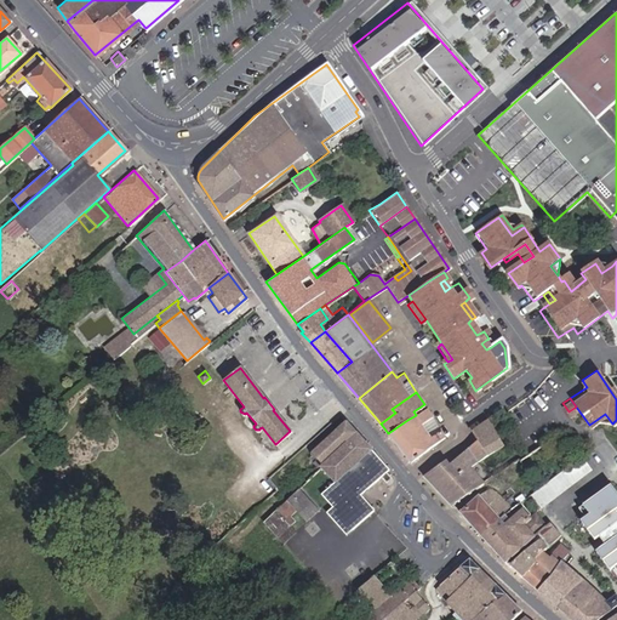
[(388,433),(411,460),(443,436),(426,409),(416,415),(407,420),(388,433)]
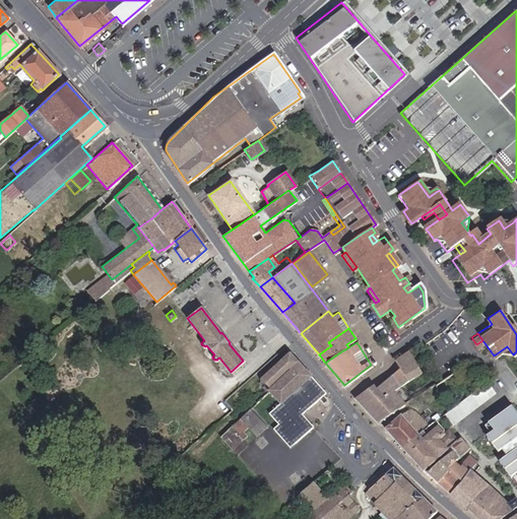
[(354,397),(377,420),(403,403),(393,390),(402,383),(408,379),(421,372),(407,349),(394,359),(399,366),(375,388),(372,384),(354,397)]
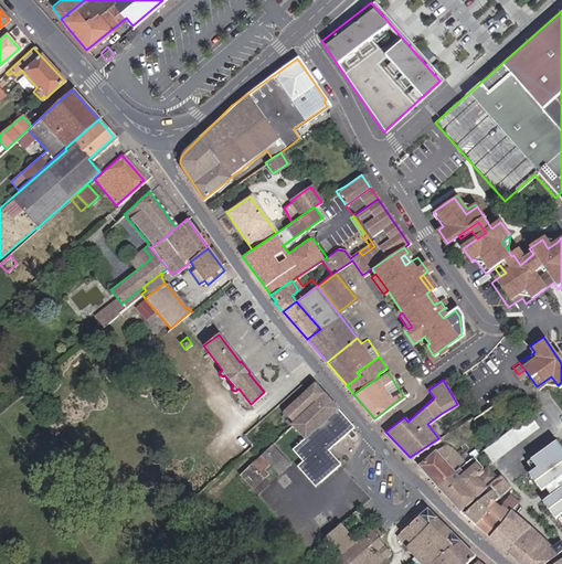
[(318,386),(315,382),(282,412),(285,415),(287,413),(293,421),(324,393),(318,386)]
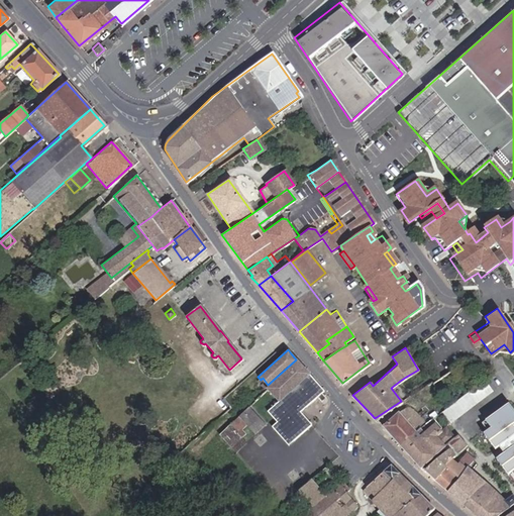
[(296,359),(268,385),(266,387),(276,400),(264,410),(273,419),(269,423),(286,443),(310,423),(299,411),(315,397),(318,401),(323,397),(320,393),(323,390),(296,359)]
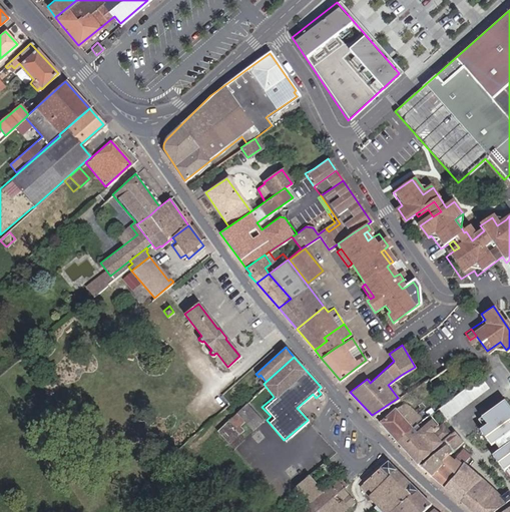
[(508,389),(509,387),(509,378),(506,373),(500,378),(508,389)]
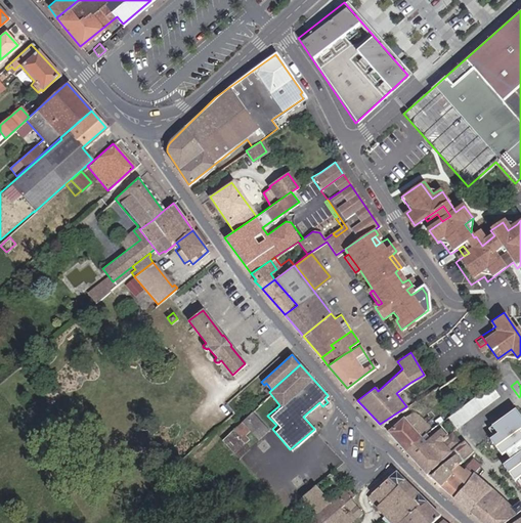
[(452,425),(498,397),(490,385),(444,412),(452,425)]
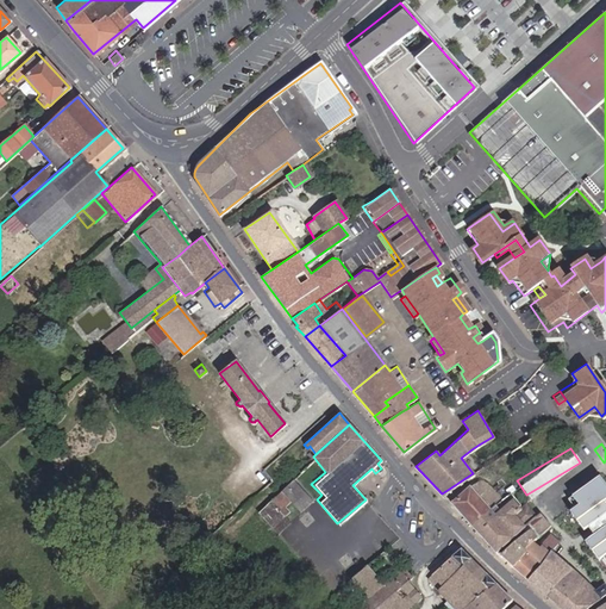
[(461,458),(473,473),(485,465),(472,449),(461,458)]
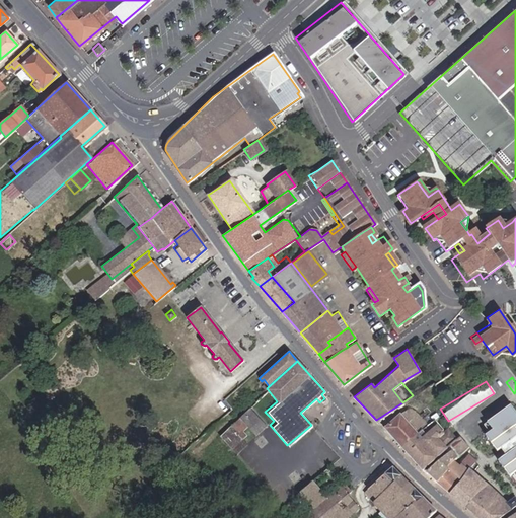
[(515,422),(515,411),(510,403),(488,421),(493,428),(486,433),(498,449),(501,446),(507,453),(499,458),(510,473),(515,469),(515,427),(514,425),(515,422)]
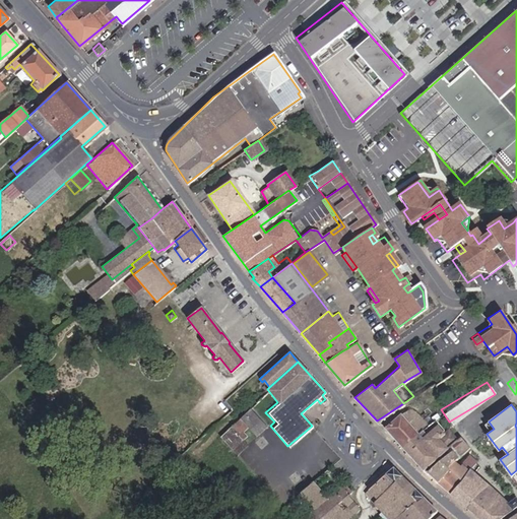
[(265,426),(250,407),(239,417),(247,427),(255,435),(265,426)]
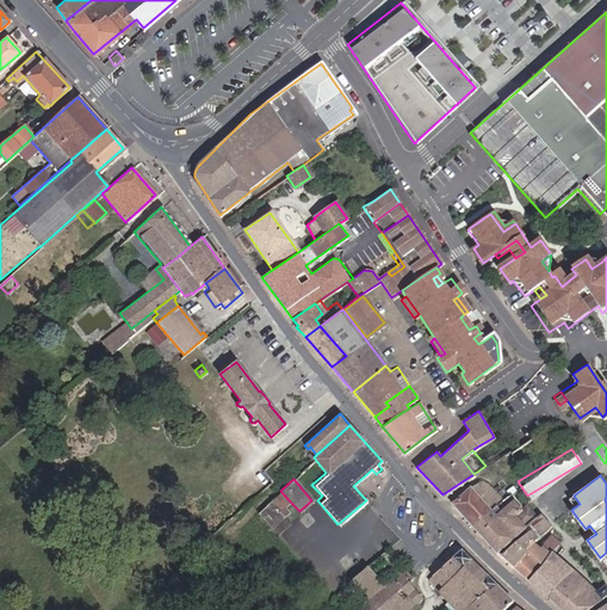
[(501,500),(485,482),(483,481),(479,481),(474,482),(452,503),(471,523),(501,500)]
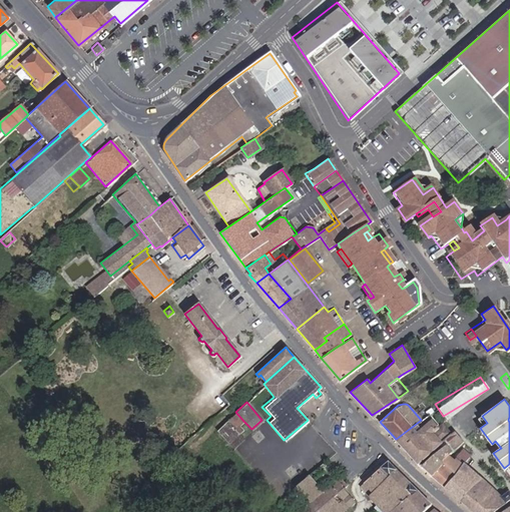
[(243,421),(235,412),(216,430),(228,442),(238,433),(243,430),(239,424),(243,421)]
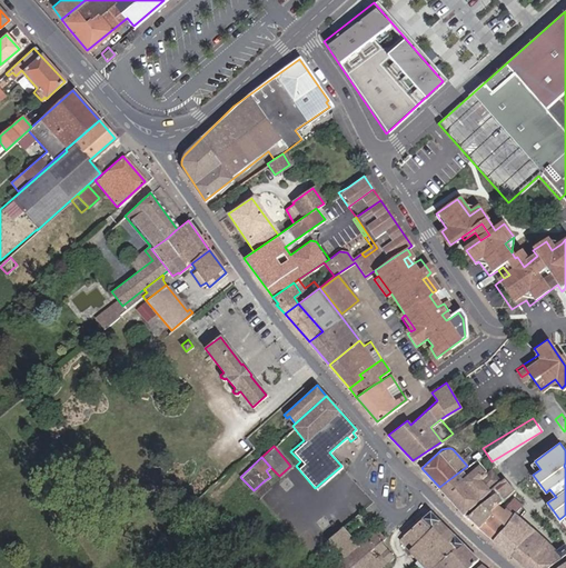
[(463,512),(494,486),(502,479),(489,467),(486,469),(476,459),(467,466),(439,487),(463,512)]
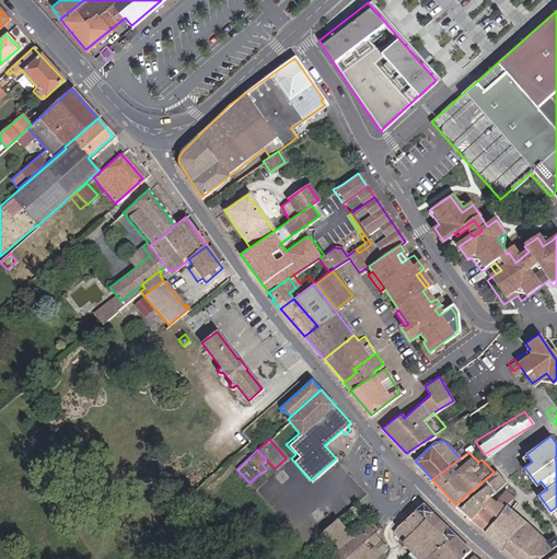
[(507,479),(497,468),(496,470),(505,481),(507,479)]
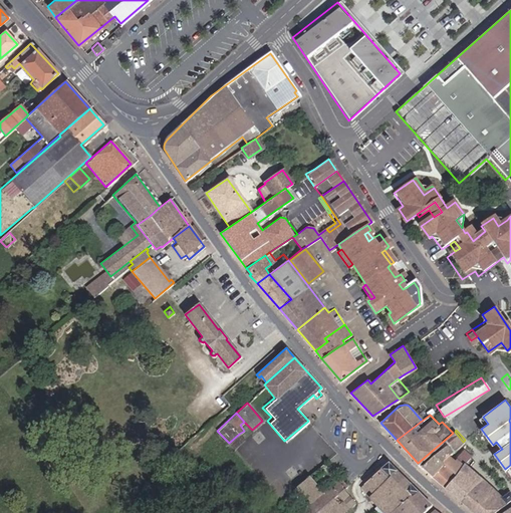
[(455,432),(446,439),(455,450),(463,442),(455,432)]
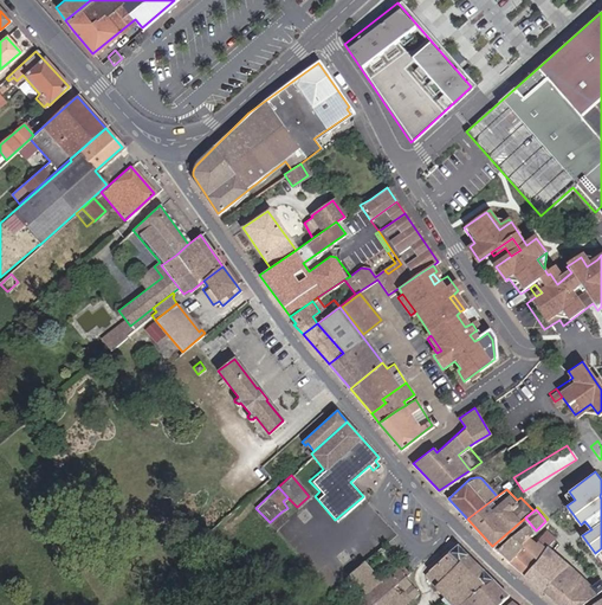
[(282,512),(270,522),(274,528),(287,517),(282,512)]
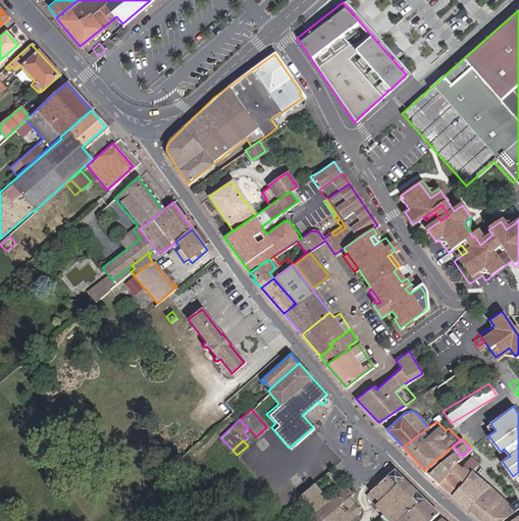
[(453,453),(427,472),(439,483),(450,471),(449,469),(455,463),(459,459),(453,453)]
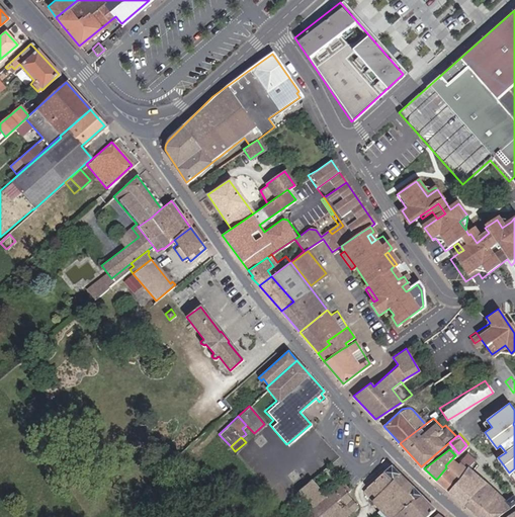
[(446,467),(436,480),(447,491),(466,466),(473,458),(466,453),(457,463),(451,459),(445,465),(446,467)]
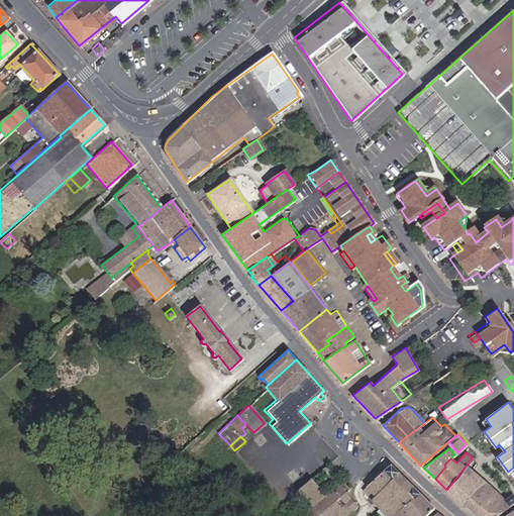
[(399,473),(391,465),(367,486),(375,496),(399,473)]
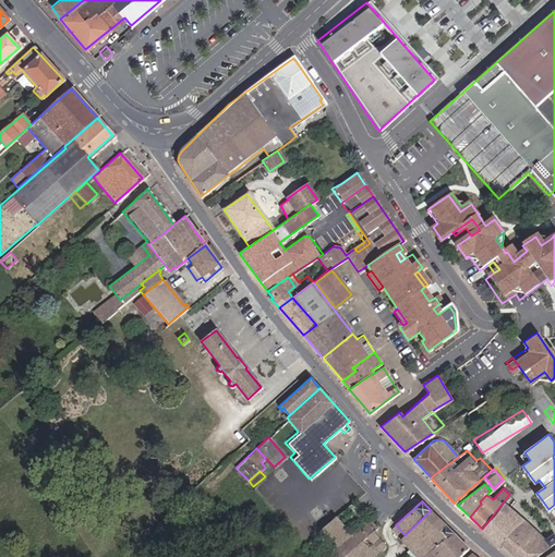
[(522,520),(503,503),(482,529),(498,543),(522,520)]
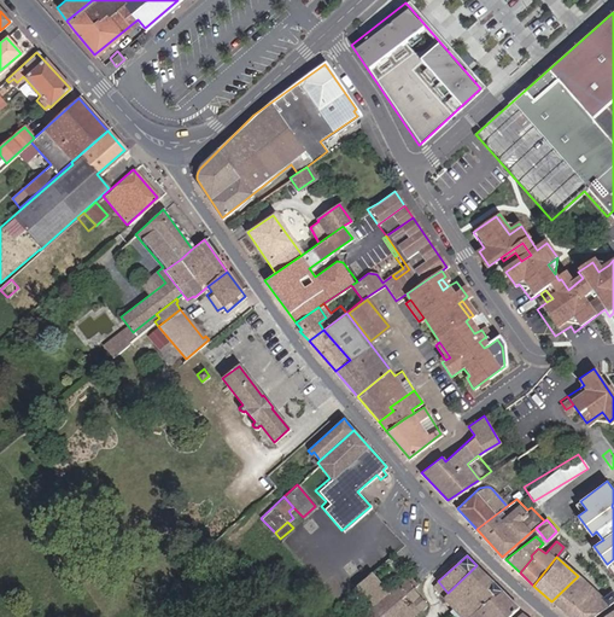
[(443,597),(450,605),(485,575),(477,565),(448,593),(443,597)]
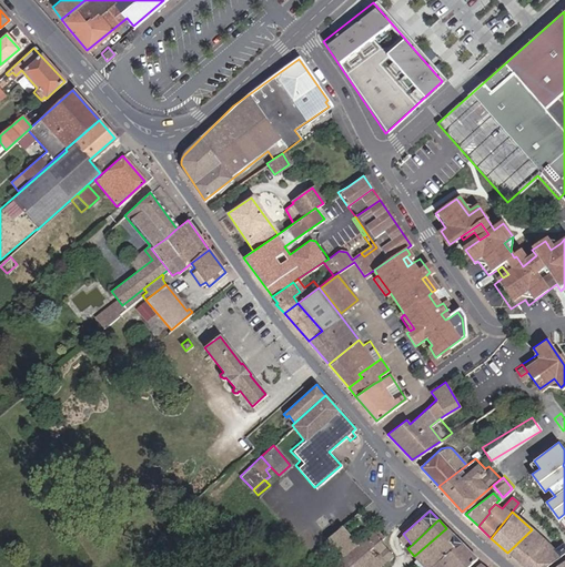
[(346,566),(379,540),(383,536),(374,526),(354,543),(340,526),(326,538),(329,540),(335,548),(341,555),(325,566),(346,566)]
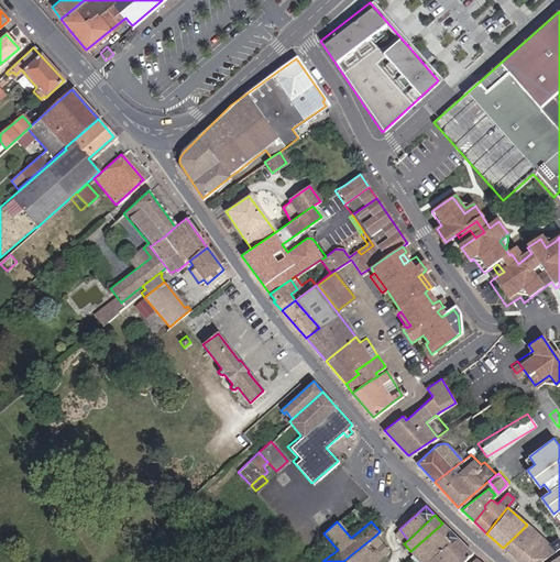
[(410,551),(420,561),(427,561),(457,539),(442,524),(410,551)]
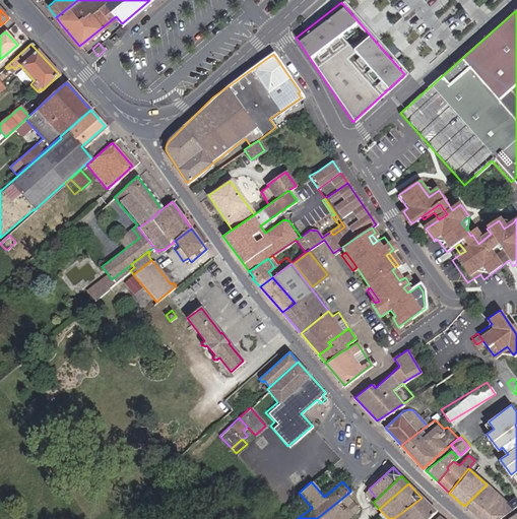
[(487,484),(464,506),(480,518),(497,518),(516,504),(516,498),(514,495),(505,501),(487,484)]
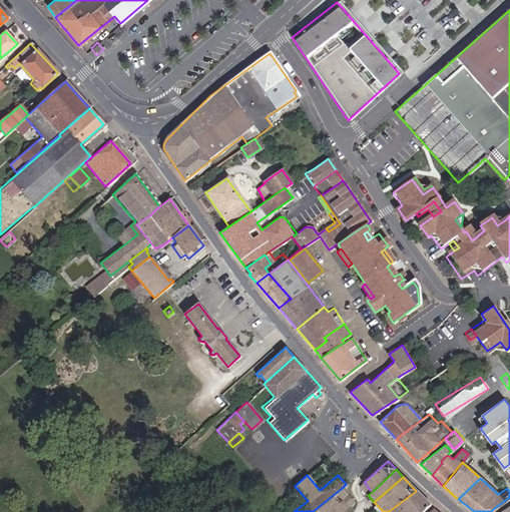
[(287,493),(281,498),(290,509),(296,504),(295,502),(303,495),(297,488),(289,495),(287,493)]
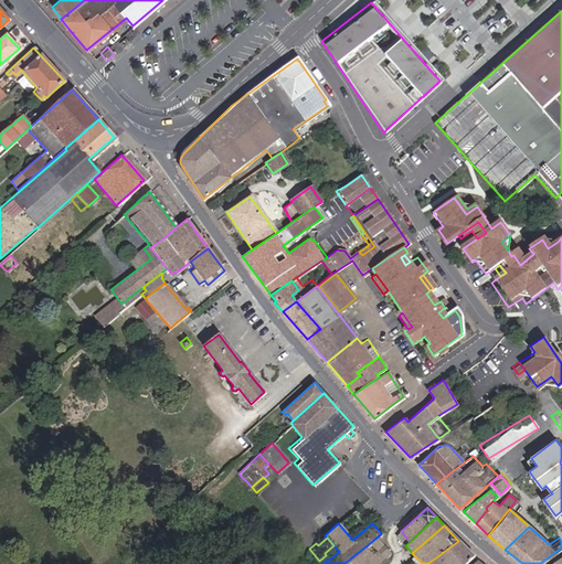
[(345,563),(374,563),(390,552),(377,538),(345,563)]
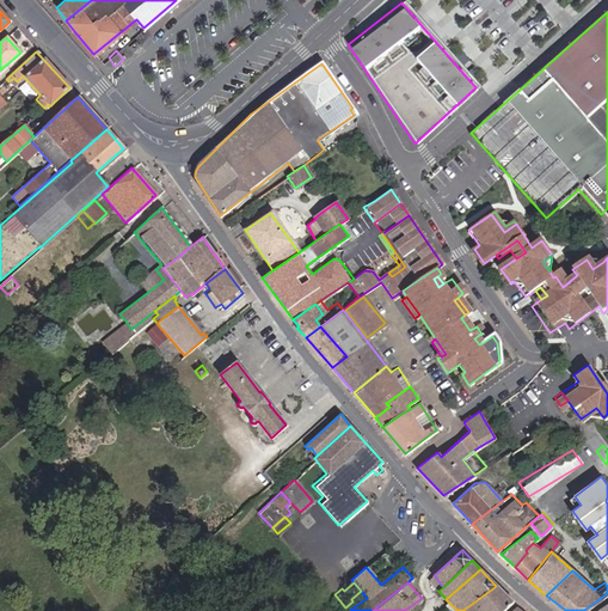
[(501,610),(513,602),(496,586),(464,610),(501,610)]
